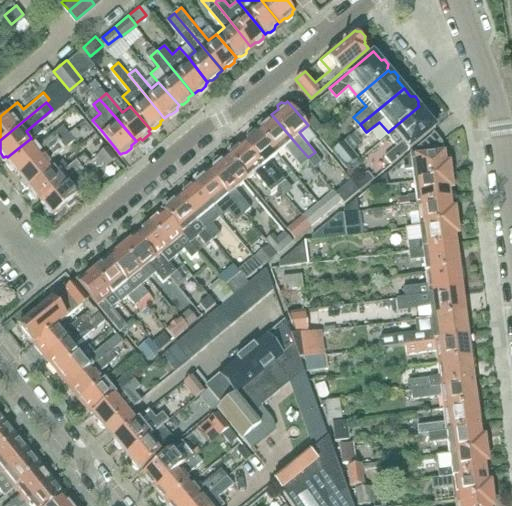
[(315,129),(322,124),(307,105),(300,110),(315,129)]
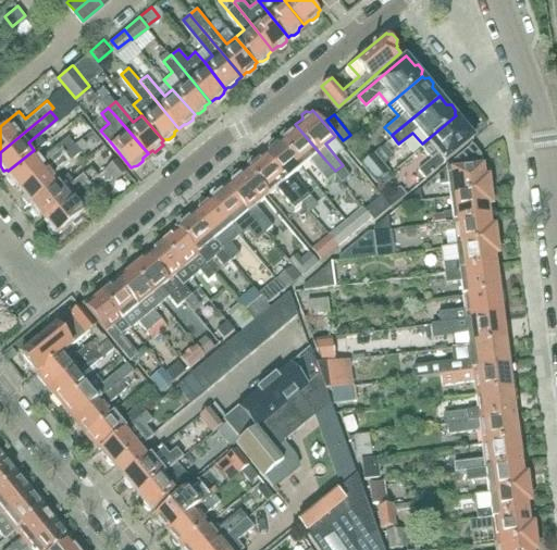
[(462,117),(457,117),(456,115),(422,144),(431,155),(418,166),(425,175),(473,136),(466,127),(466,123),(462,117)]
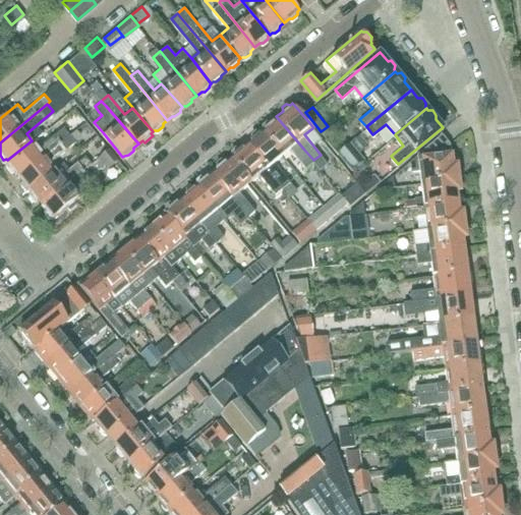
[(313,160),(304,150),(276,116),(270,121),(267,120),(262,123),(263,127),(261,129),(278,150),(282,154),(290,147),(305,166),(313,160)]
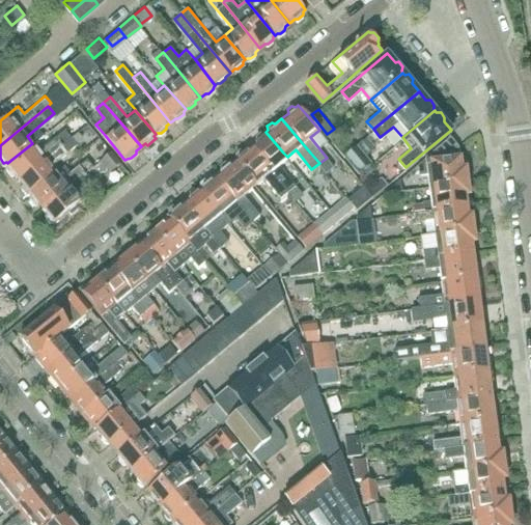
[(19,177),(70,135),(63,128),(37,149),(32,143),(7,163),(8,165),(6,166),(11,173),(14,171),(19,177)]
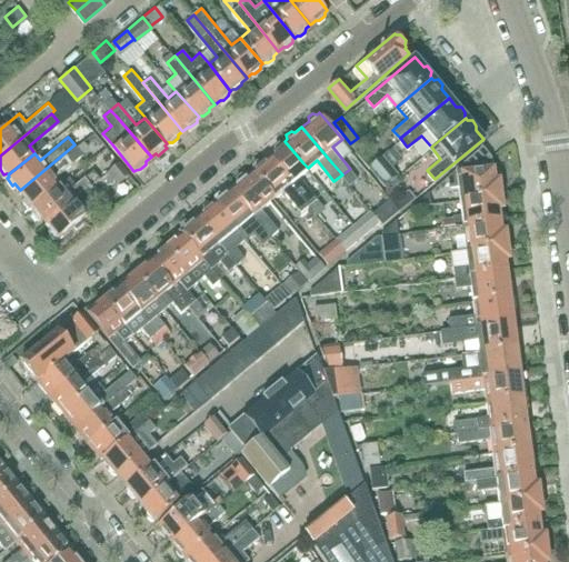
[(285,141),(282,142),(279,141),(275,144),(276,149),(268,154),(276,163),(308,203),(316,196),(299,176),(308,168),(303,163),(285,141)]
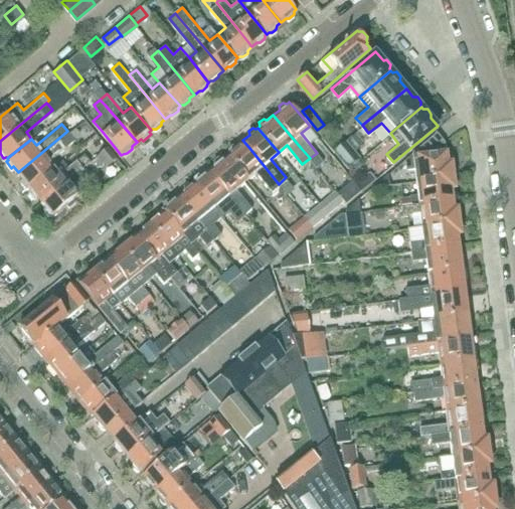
[(74,137),(68,131),(67,131),(18,172),(23,178),(21,180),(26,185),(28,185),(29,186),(53,166),(48,159),(65,146),(64,145),(74,137)]
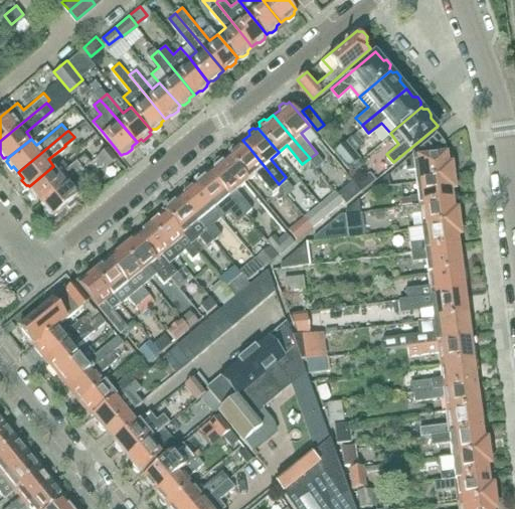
[(347,138),(355,148),(364,141),(355,131),(347,138)]
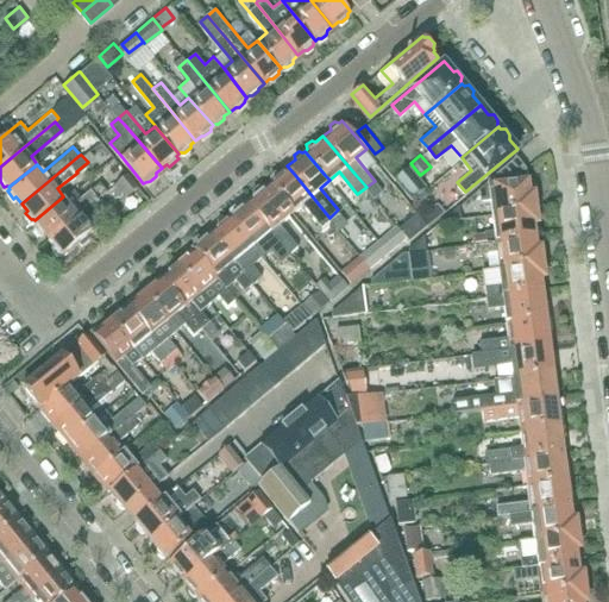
[(526,175),(525,167),(515,156),(479,187),(481,199),(490,198),(491,212),(535,206),(533,192),(528,192),(527,179),(526,175)]
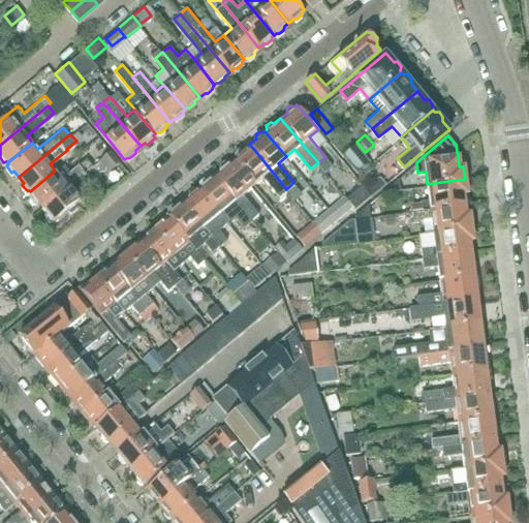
[(356,171),(370,159),(355,142),(342,153),(356,171)]
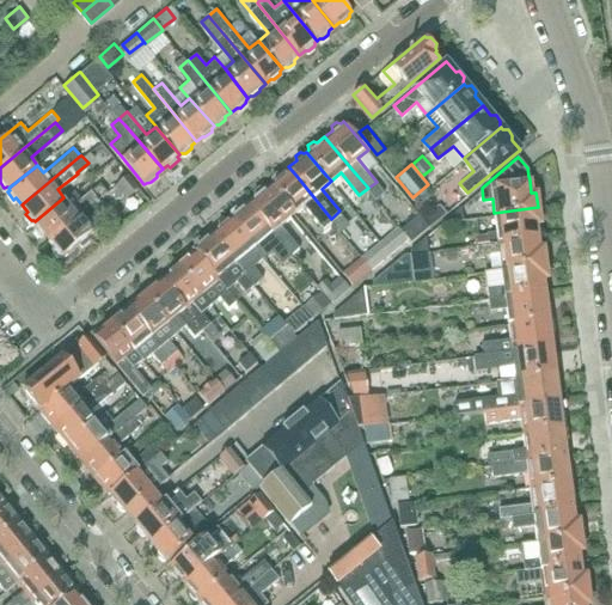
[(331,219),(297,176),(288,166),(281,173),(276,171),(270,177),(271,181),(269,182),(294,212),(304,203),(323,226),(331,219)]
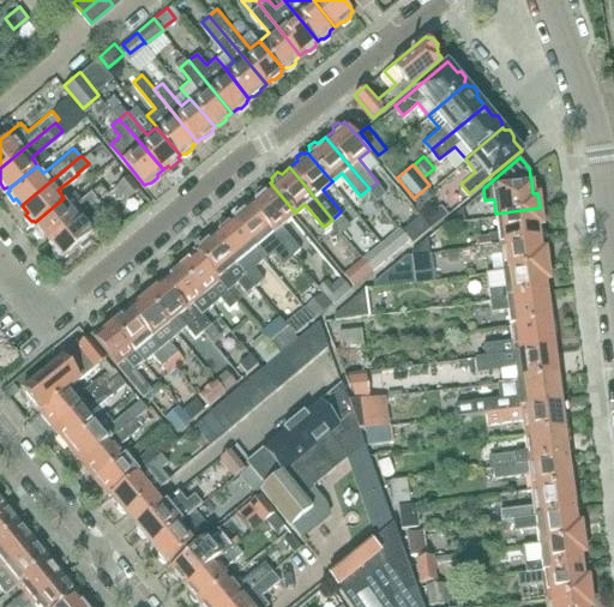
[(130,173),(116,182),(124,191),(124,192),(127,197),(140,186),(130,173)]
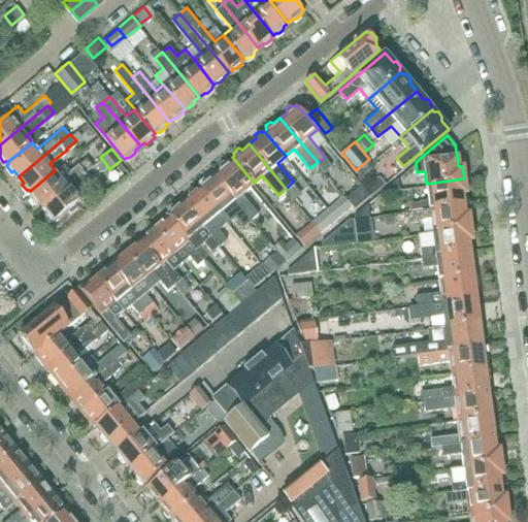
[(42,205),(93,163),(87,156),(60,176),(55,170),(30,191),(31,192),(30,195),(35,200),(37,199),(42,205)]
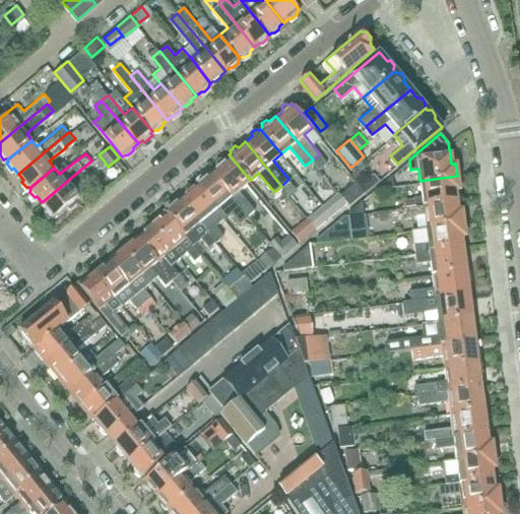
[(105,163),(105,162),(99,154),(98,154),(91,161),(42,202),(46,207),(45,210),(49,215),(52,214),(53,216),(67,205),(69,207),(76,201),(74,199),(77,196),(71,189),(105,163)]
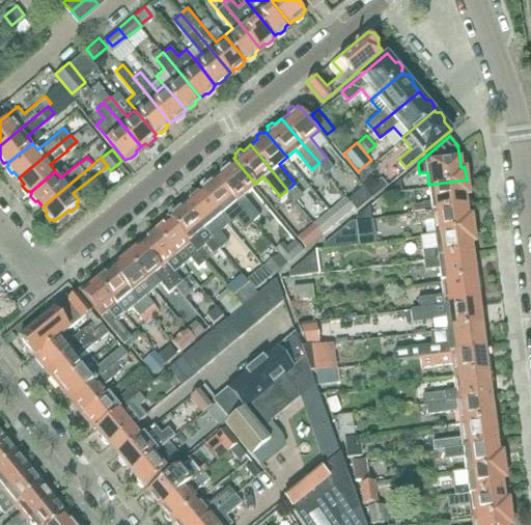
[(243,193),(251,186),(231,161),(229,162),(225,161),(221,165),(221,168),(215,174),(252,219),(259,213),(243,193)]
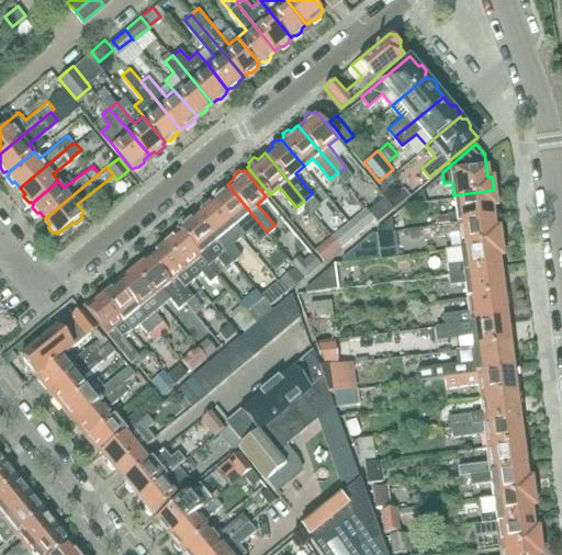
[(258,238),(267,231),(227,184),(220,190),(216,189),(212,192),(213,196),(211,197),(233,225),(242,217),(258,238)]
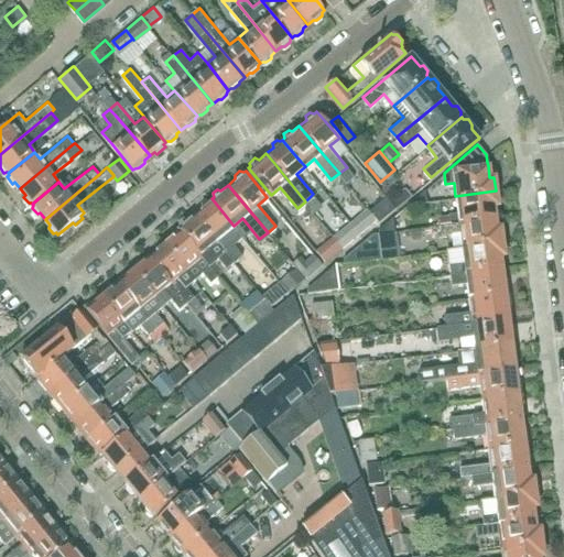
[(397,193),(390,199),(396,207),(411,194),(405,186),(401,189),(399,190),(397,193)]
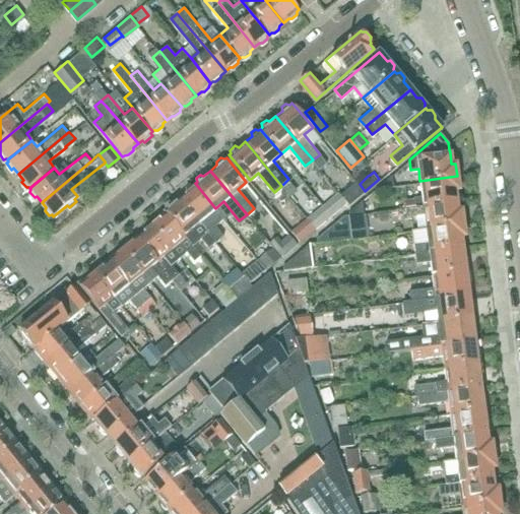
[(455,189),(459,188),(457,176),(419,181),(421,194),(414,195),(414,197),(404,199),(405,206),(456,200),(455,189)]
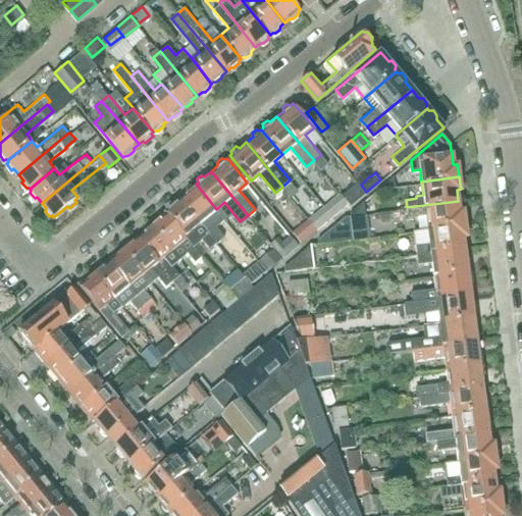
[(351,204),(366,192),(357,182),(342,194),(348,201),(348,202),(351,204)]
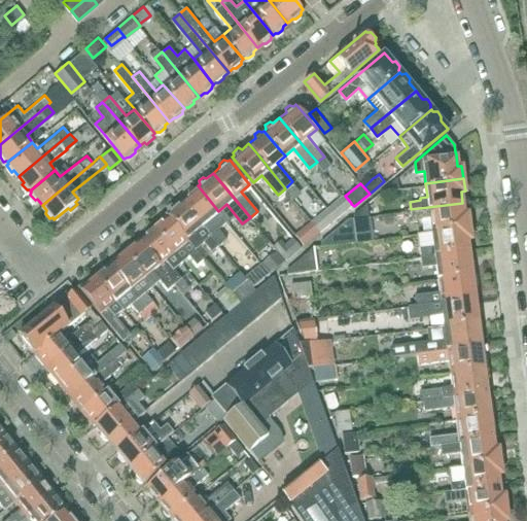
[(196,187),(192,185),(187,189),(188,194),(182,199),(219,243),(226,237),(217,227),(225,219),(218,211),(198,185),(196,187)]
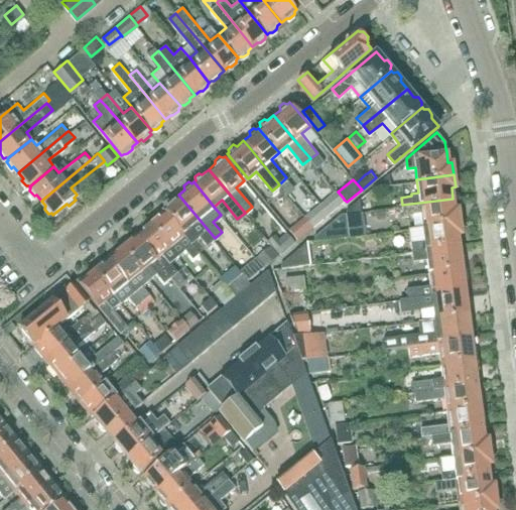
[(320,201),(330,212),(344,199),(338,192),(335,188),(320,201)]
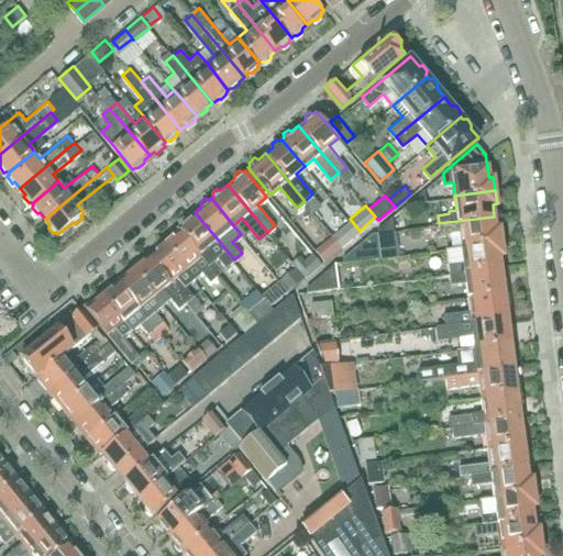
[(225,266),(234,259),(195,212),(187,218),(184,217),(178,220),(179,224),(177,226),(199,253),(208,264),(218,256),(225,266)]
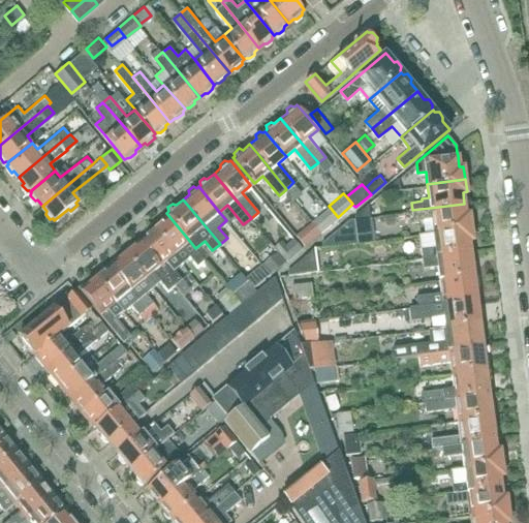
[(355,217),(371,215),(369,202),(354,213),(354,217),(355,217)]
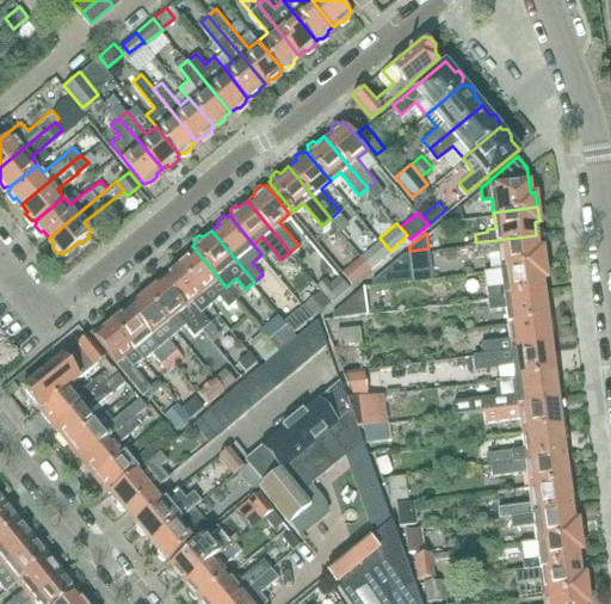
[(543,247),(537,247),(536,235),(476,242),(477,251),(489,250),(489,252),(498,251),(500,267),(544,262),(543,247)]
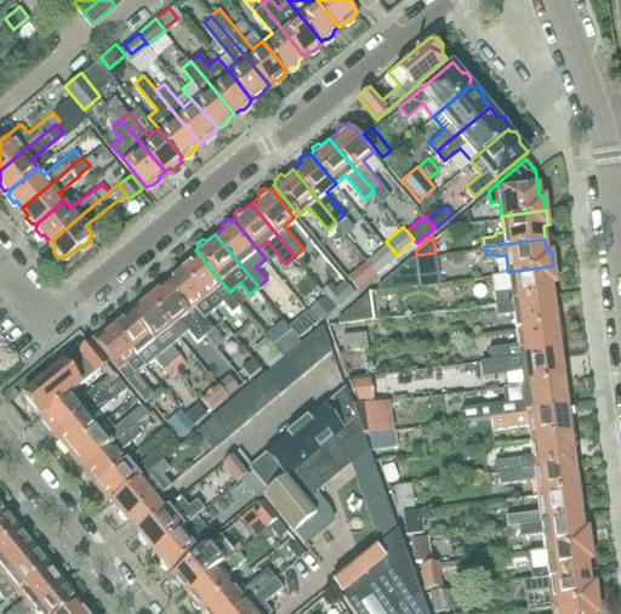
[(377,271),(397,255),(386,242),(366,257),(377,271)]
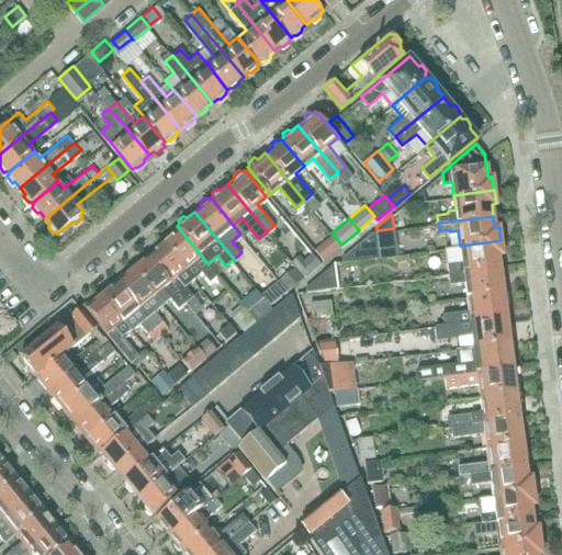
[(208,263),(199,252),(177,226),(161,239),(184,268),(192,276),(200,270),(216,290),(224,283),(208,263)]
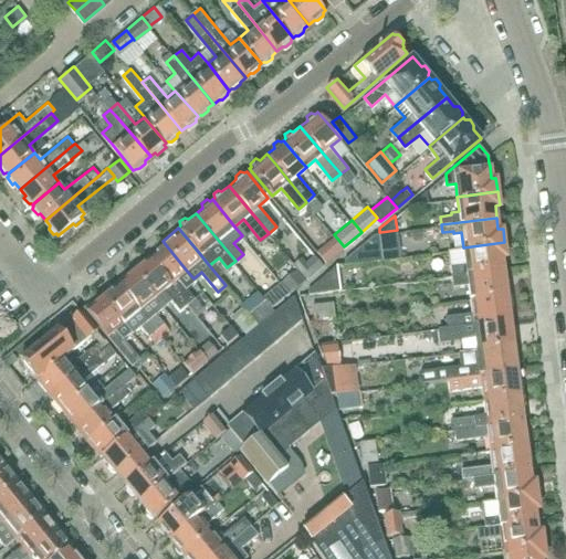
[(345,262),(384,257),(380,232),(379,232),(373,233),(344,256),(345,262)]
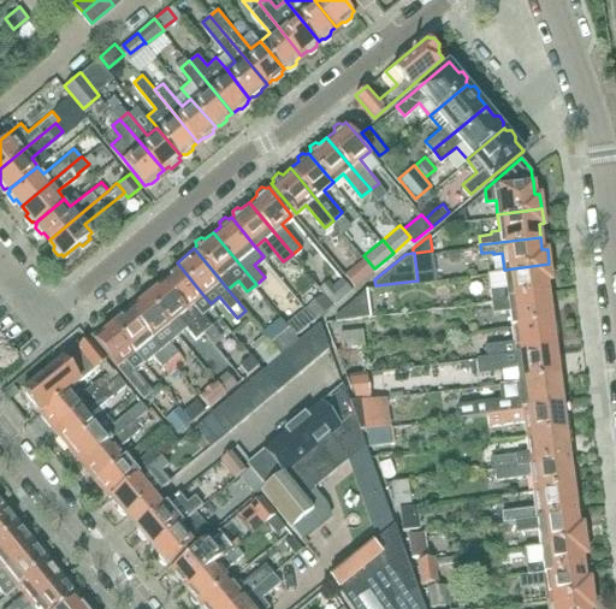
[(356,284),(374,268),(363,255),(345,271),(356,284)]
